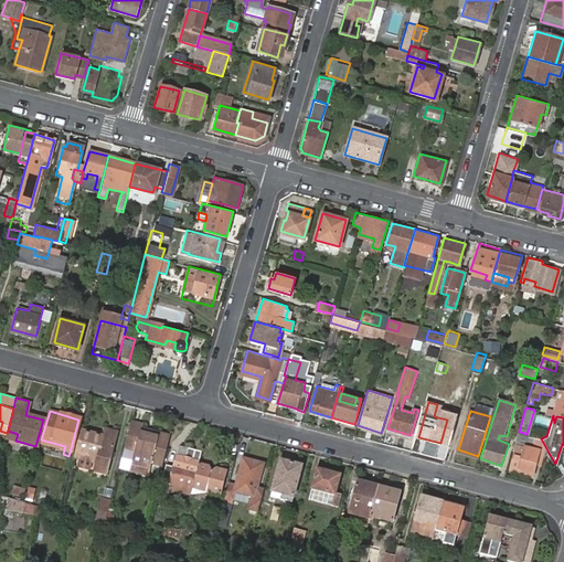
[(150,460),(161,463),(169,434),(149,428),(148,434),(138,431),(139,426),(140,423),(129,420),(123,445),(132,447),(129,460),(149,466),(150,460)]
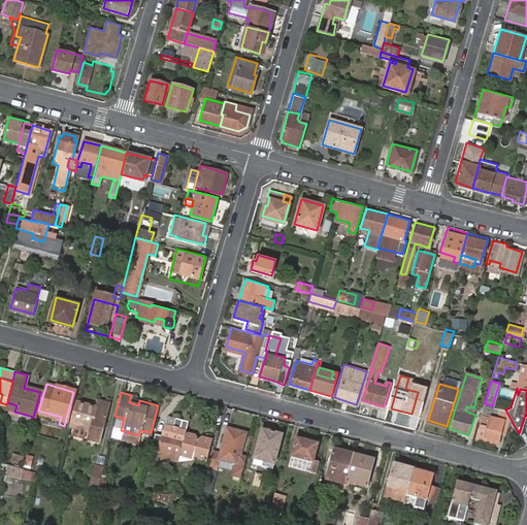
[(87,426),(86,430),(90,431),(88,439),(98,443),(109,403),(98,400),(96,407),(76,401),(70,426),(75,427),(76,423),(87,426)]
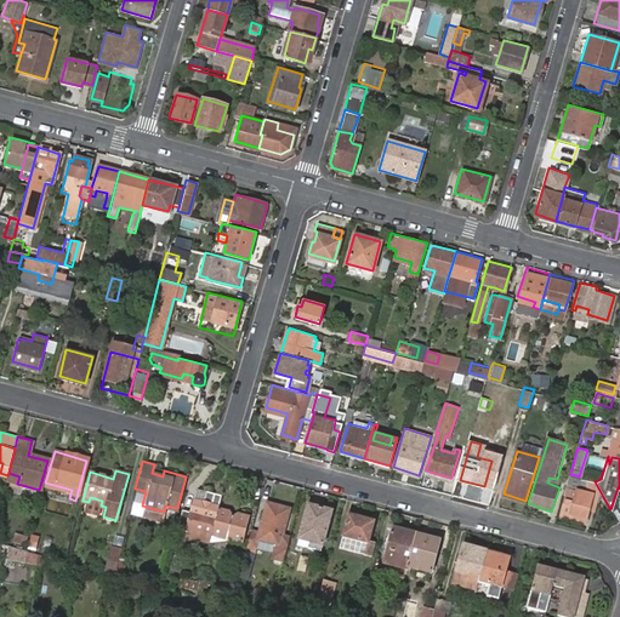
[(7,475),(6,480),(17,484),(20,476),(9,473),(7,475)]
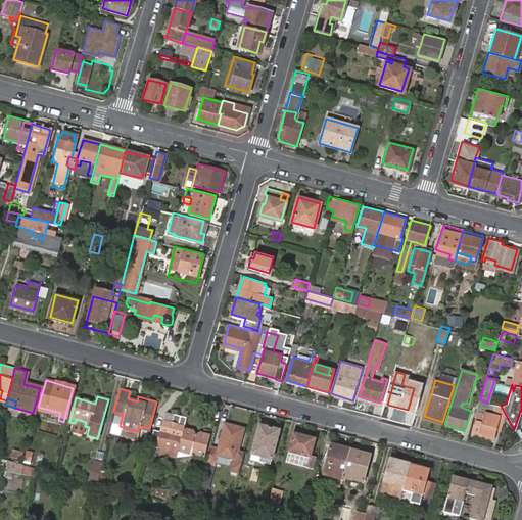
[(500,417),(506,415),(501,406),(487,402),(485,400),(480,399),(475,416),(477,417),(473,432),(493,438),(496,429),(500,417)]
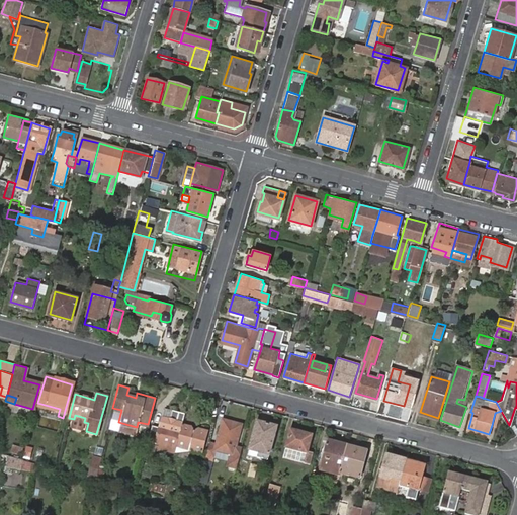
[(169,419),(172,411),(163,409),(161,417),(169,419)]
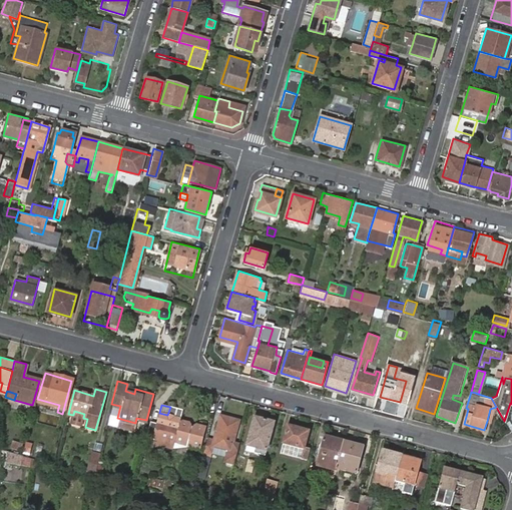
[(154,443),(172,447),(174,441),(179,420),(182,410),(170,407),(167,415),(159,413),(156,423),(150,422),(143,449),(152,452),(154,443)]
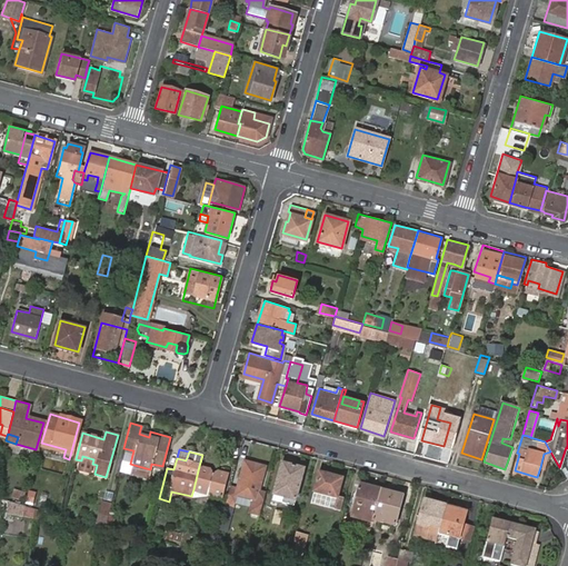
[(546,468),(550,452),(544,454),(540,467),(546,468)]
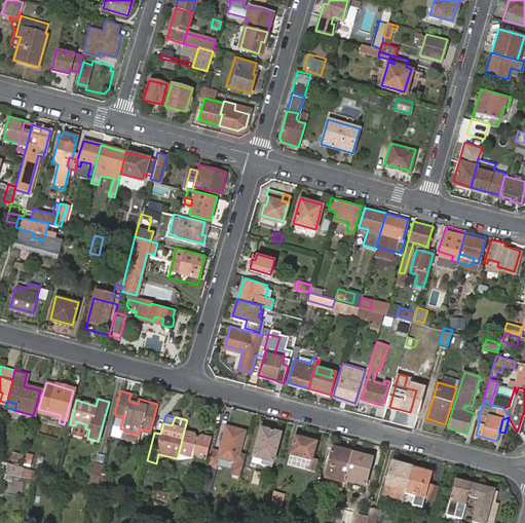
[(230,470),(240,473),(245,455),(238,453),(245,433),(234,431),(235,427),(226,425),(220,448),(213,447),(209,463),(217,467),(218,462),(220,456),(233,459),(231,467),(230,470)]
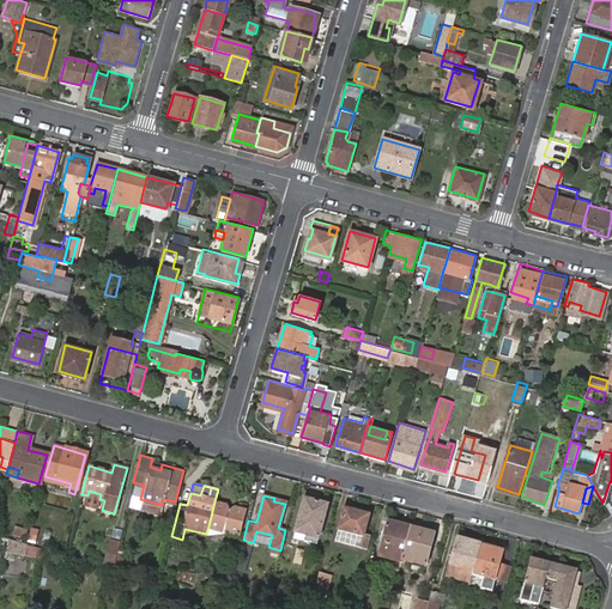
[(317,543),(328,504),(304,497),(295,533),(306,535),(304,540),(317,543)]
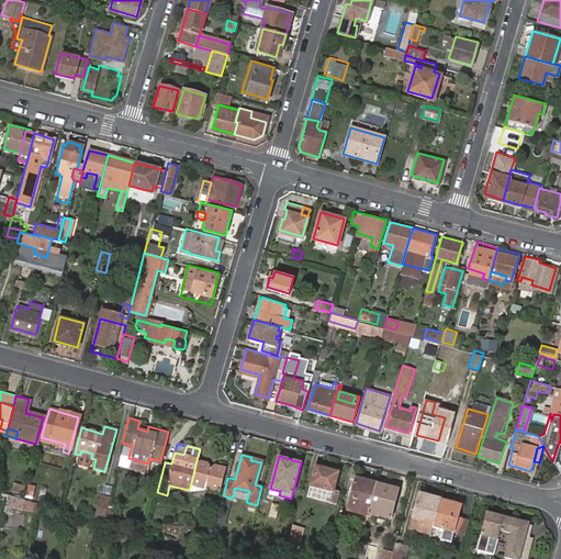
[(146,470),(148,464),(128,458),(126,465),(146,470)]
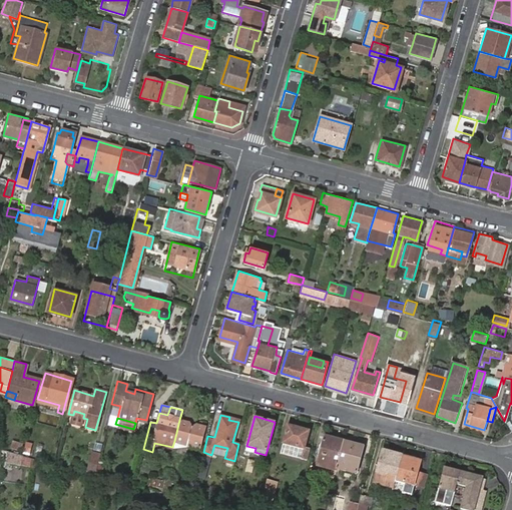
[(189,422),(179,420),(174,441),(196,447),(202,426),(199,425),(195,428),(194,432),(188,430),(189,427),(189,422)]
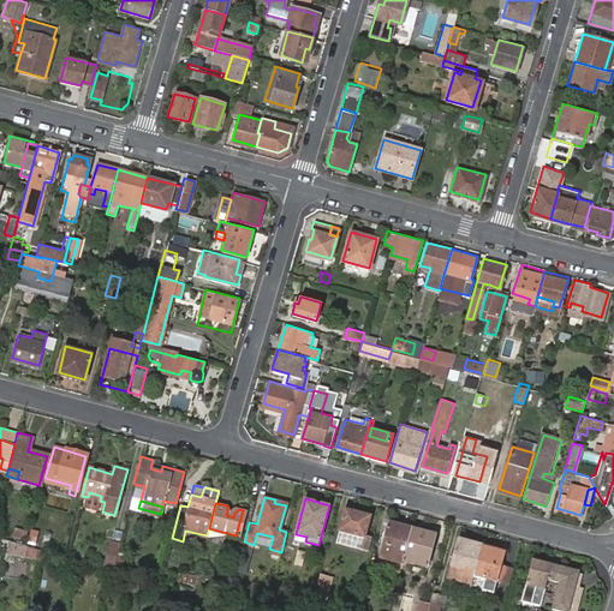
[(234,513),(239,509),(227,505),(227,511),(226,515),(233,517),(234,513)]
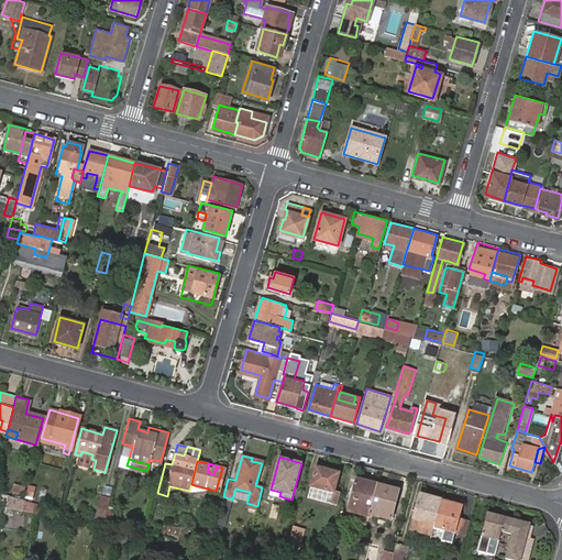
[(330,503),(337,505),(339,493),(342,482),(335,481),(338,473),(315,467),(309,486),(307,497),(330,503)]
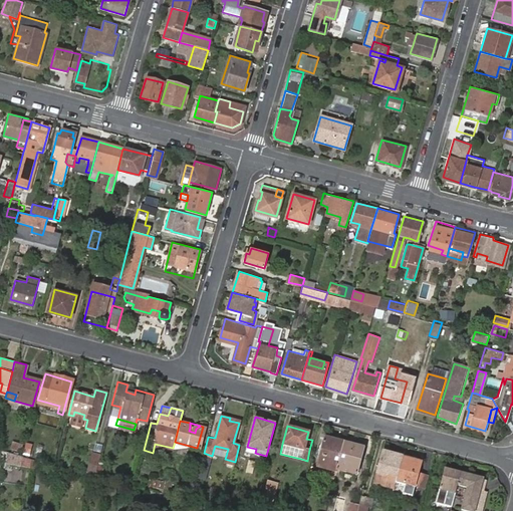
[(336,469),(343,441),(324,435),(321,445),(318,445),(315,453),(319,454),(315,466),(336,471),(336,469)]
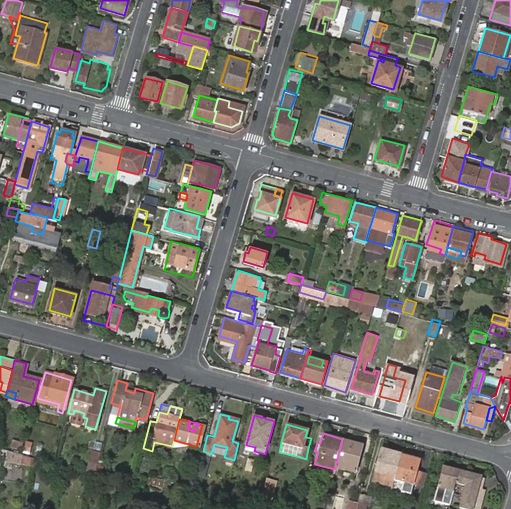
[(10,445),(19,447),(21,441),(12,439),(10,445)]
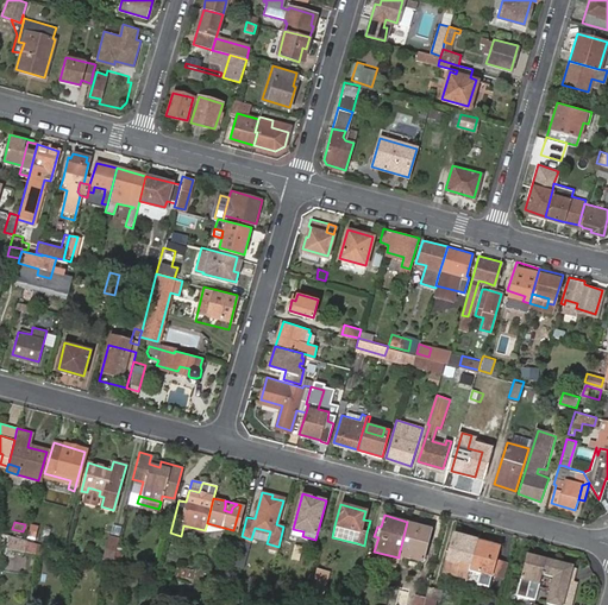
[(431,528),(407,522),(399,555),(422,561),(431,528)]
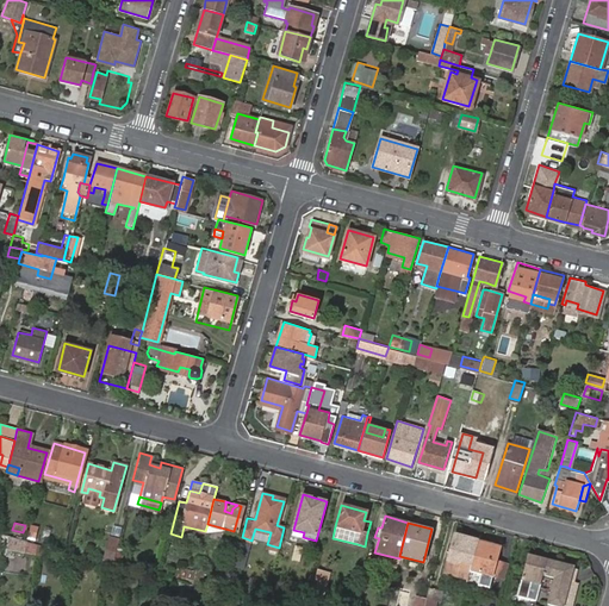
[(253,536),(268,541),(271,532),(255,529),(253,536)]
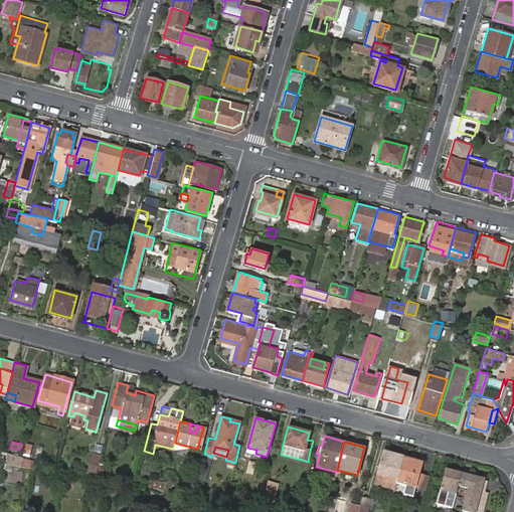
[(375,484),(394,489),(396,483),(403,457),(384,452),(375,484)]
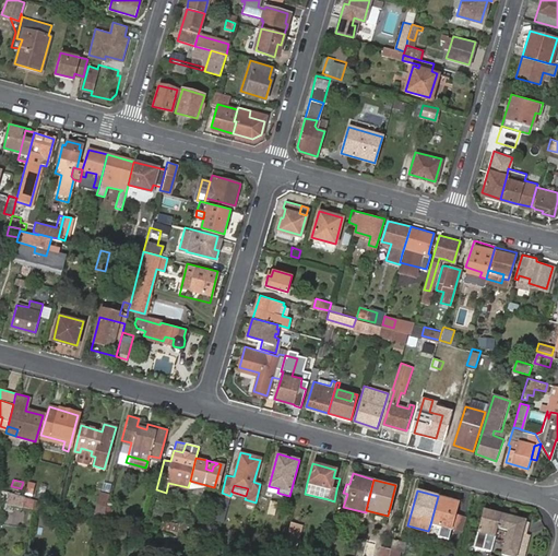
[(98,515),(102,515),(105,499),(95,496),(91,512),(98,515)]
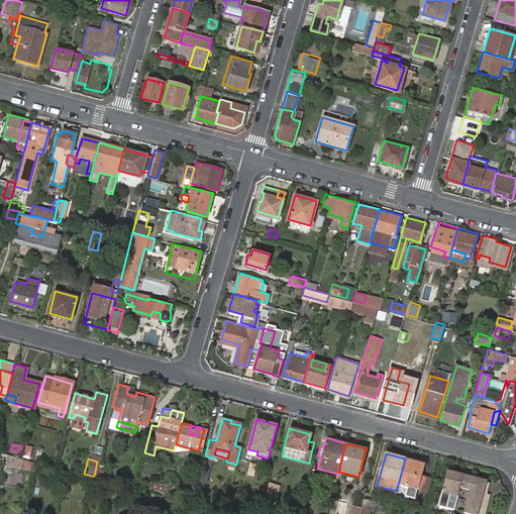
[(405,458),(398,485),(410,488),(407,498),(415,499),(424,465),(405,458)]
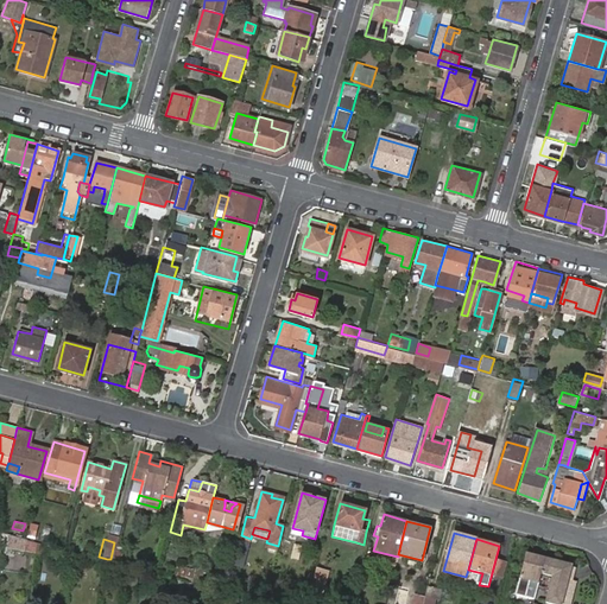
[(537,586),(544,558),(533,554),(532,560),(525,558),(516,595),(535,598),(537,586)]
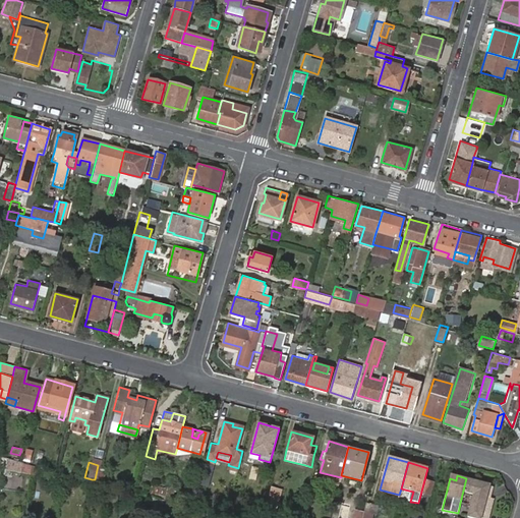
[(488,484),(466,478),(460,503),(469,505),(465,517),(468,517),(485,517),(489,507),(483,505),(485,498),(488,484)]
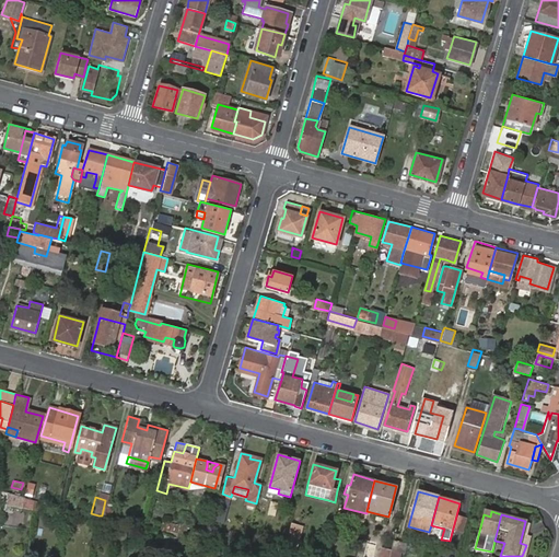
[(176,533),(179,523),(164,519),(162,529),(176,533)]
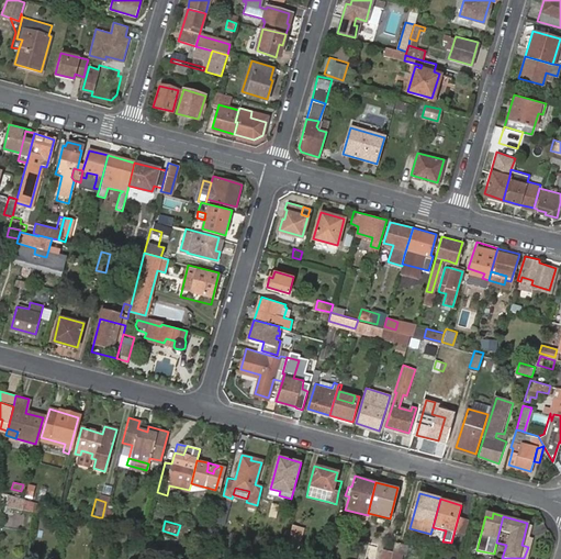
[(292,524),(289,537),(284,552),(295,555),(299,540),(303,527),(292,524)]
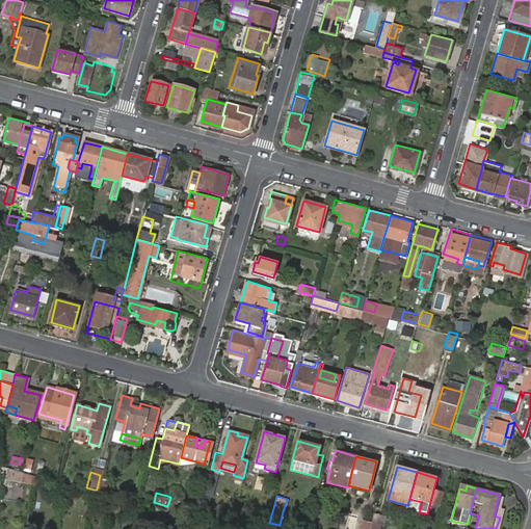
[(167,508),(174,509),(177,499),(170,497),(167,506),(167,508)]
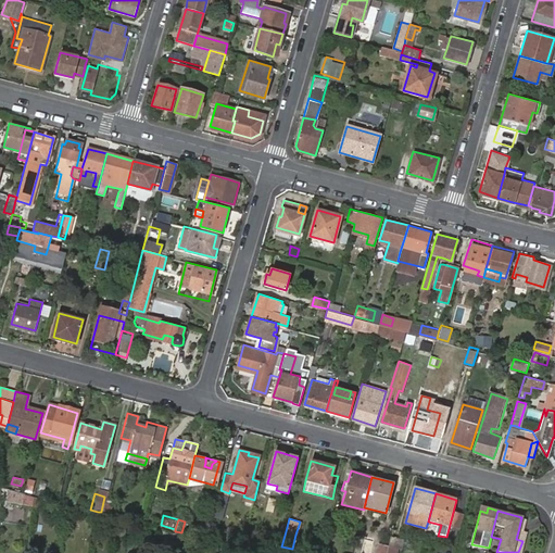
[(181,544),(184,533),(181,532),(175,531),(162,528),(160,541),(181,544)]
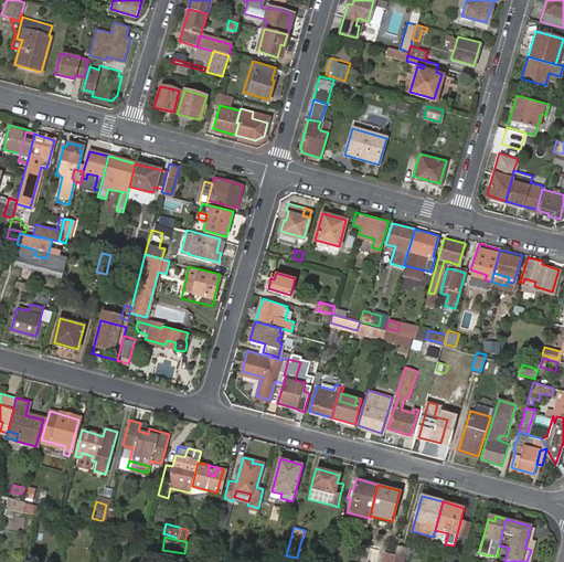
[(191,561),(194,561),(197,545),(187,542),(184,553),(183,561),(191,561)]
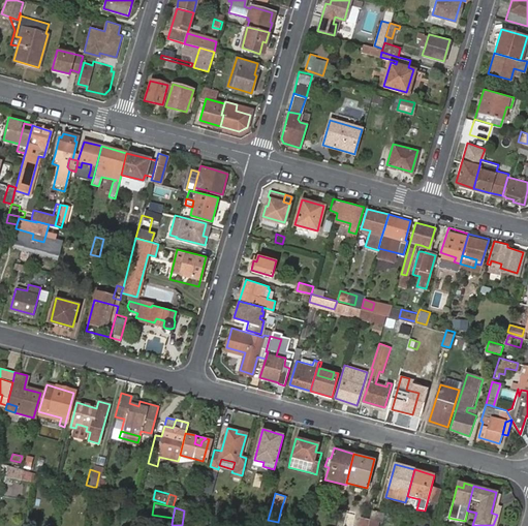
[(372,507),(369,519),(379,522),(382,511),(372,507)]
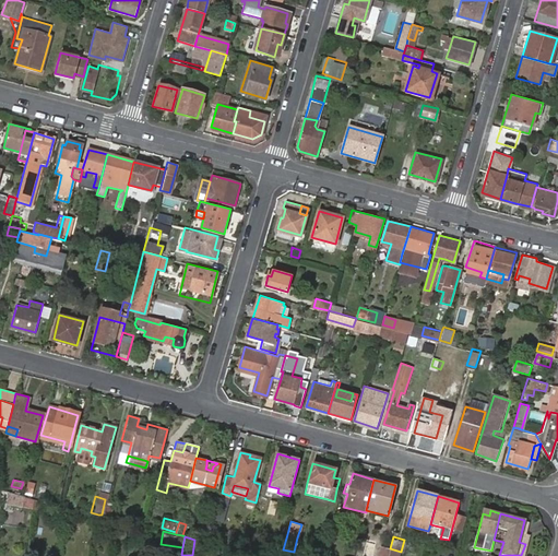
[(378,555),(388,555),(390,548),(381,546),(378,555)]
